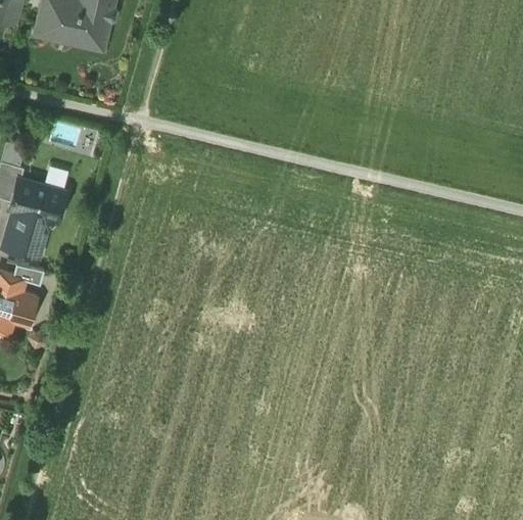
[(0,0),(0,21),(4,24),(11,0),(0,0)]
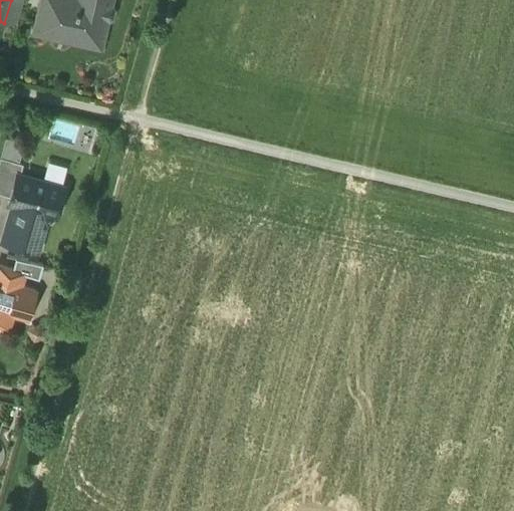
[(11,0),(4,23),(16,26),(23,0),(11,0)]
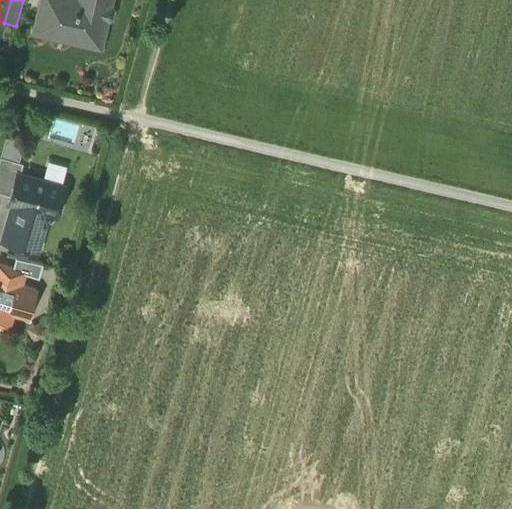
[(110,0),(77,0),(78,0),(77,0),(42,0),(35,33),(43,35),(54,30),(72,34),(78,43),(99,48),(105,21),(109,19),(111,11),(108,7),(110,0)]
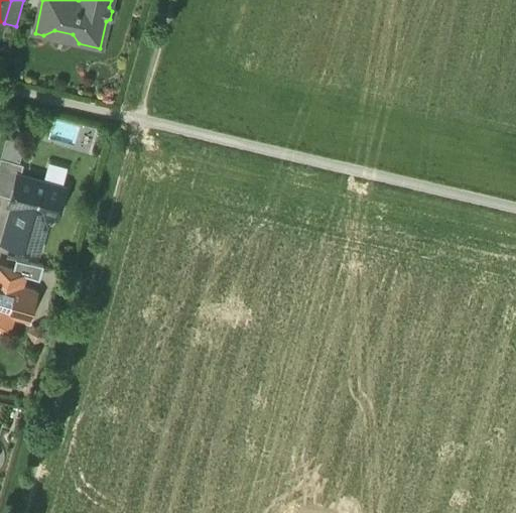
[(22,166),(0,159),(0,196),(10,199),(17,175),(19,176),(22,166)]
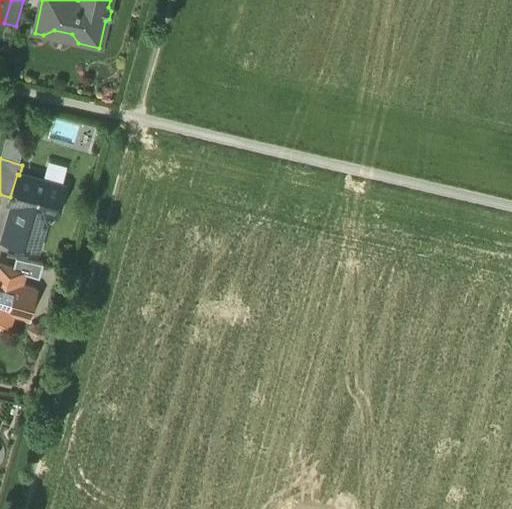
[(19,175),(17,174),(10,197),(11,197),(9,203),(13,204),(2,241),(37,251),(45,224),(52,216),(55,217),(64,188),(19,175)]
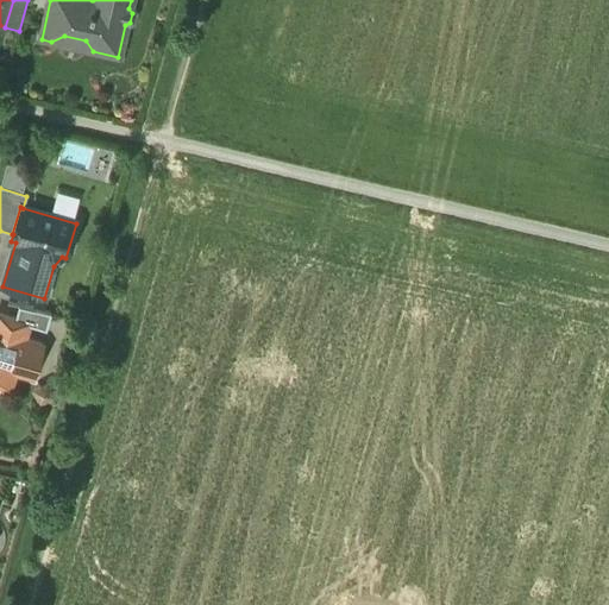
[(51,315),(18,308),(14,321),(29,326),(27,327),(46,332),(51,315)]
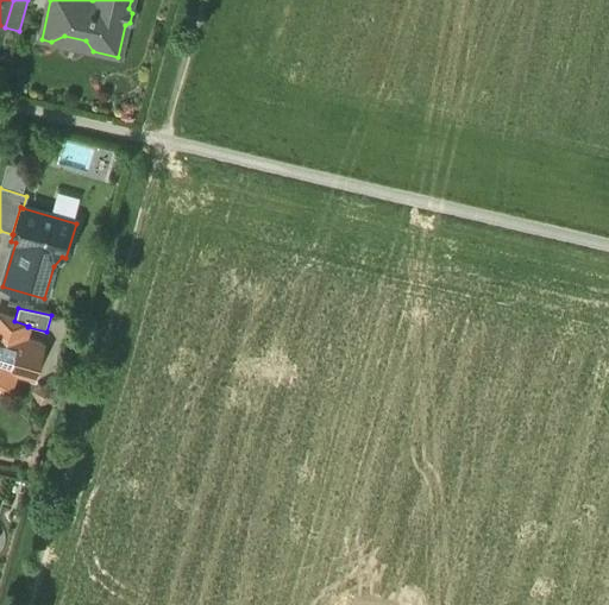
[(14,321),(0,316),(0,380),(14,373),(32,379),(42,347),(24,341),(27,327),(29,326),(14,321)]
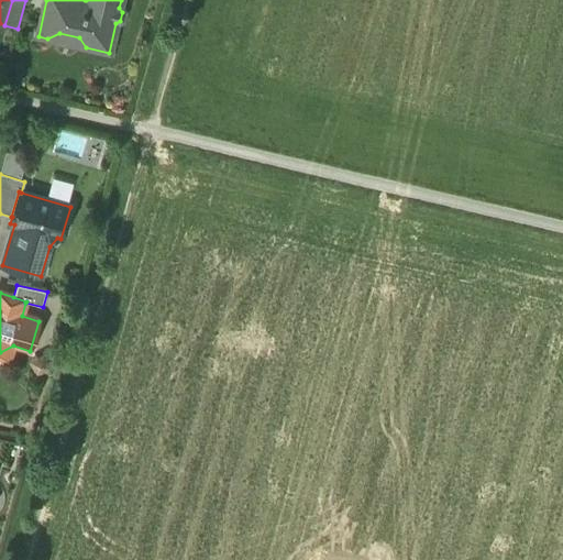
All buildings are outlined.
